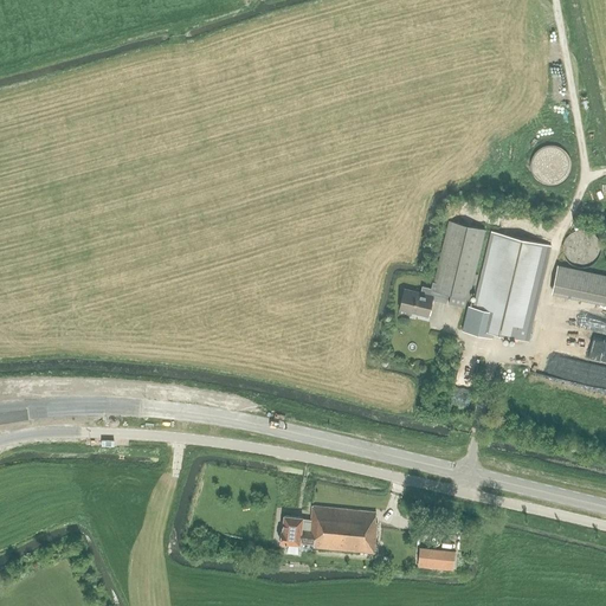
[(556,186),(559,185),(560,185),(561,184),(563,182),(565,181),(567,180),(568,178),(569,175),(571,174),(571,173),(571,171),(572,169),(572,168),(572,167),(572,165),(572,163),(572,162),(571,160),(571,159),(571,158),(569,156),(569,155),(568,154),(567,153),(567,152),(566,150),(565,150),(563,149),(561,148),(559,147),(556,146),(554,146),(552,144),(549,144),(547,146),(546,146),(543,146),(541,147),(540,148),(537,150),(536,152),(535,152),(534,153),(534,154),(533,156),(532,158),(532,159),(530,160),(530,162),(530,163),(530,165),(530,166),(530,168),(530,169),(530,171),(530,172),(532,173),(532,174),(533,175),(533,176),(534,178),(535,180),(536,181),(539,182),(541,184),(543,185),(545,186),(546,186),(549,186),(550,187),(552,187),(554,186),(555,186),(556,186)]
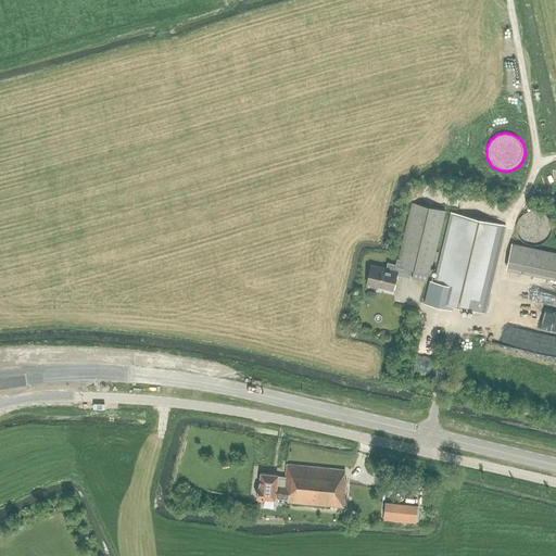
[(430,275),(445,211),(412,203),(399,258),(397,258),(394,270),(370,265),(366,283),(393,290),(396,275),(409,278),(412,270),(430,275)]
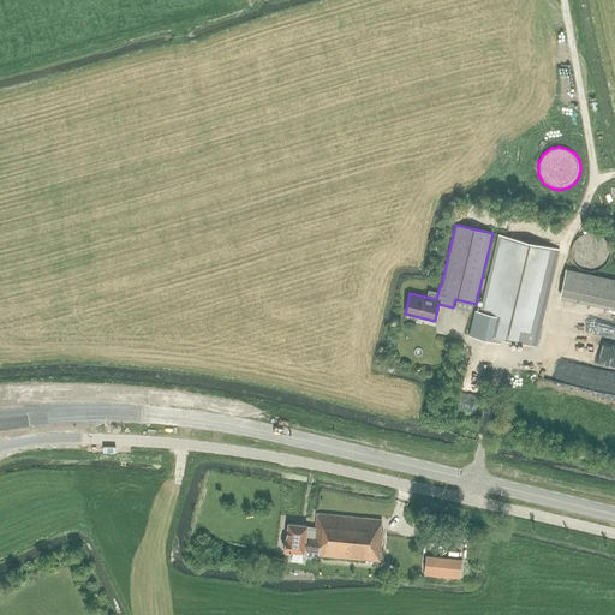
[(590,273),(593,273),(596,272),(599,270),(602,269),(604,267),(607,264),(608,262),(609,260),(609,256),(610,254),(609,250),(609,248),(608,244),(607,242),(604,239),(602,238),(599,236),(596,234),(593,234),(590,234),(587,234),(584,234),(581,236),(579,238),(577,239),(574,242),(573,244),(572,248),(572,250),(571,254),(572,256),(572,260),(573,262),(574,264),(577,267),(579,269),(581,270),(584,272),(587,273),(590,273)]
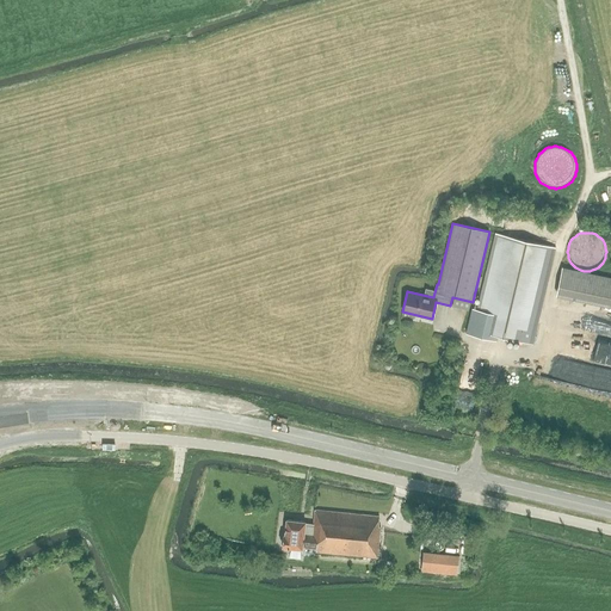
[(497,234),(479,313),(473,312),(467,335),(497,343),(498,337),(532,345),(555,248),(497,234)]
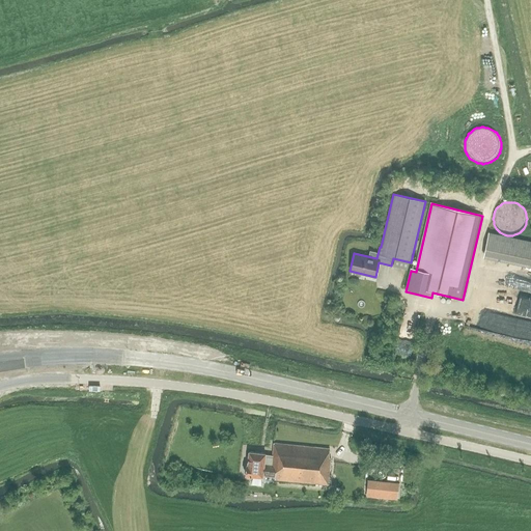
[(530,267),(530,241),(488,232),(483,257),(530,267)]
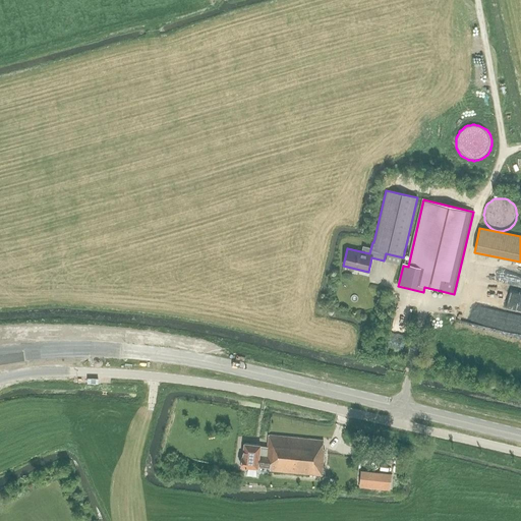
[(507,307),(520,310),(520,292),(511,290),(507,307)]
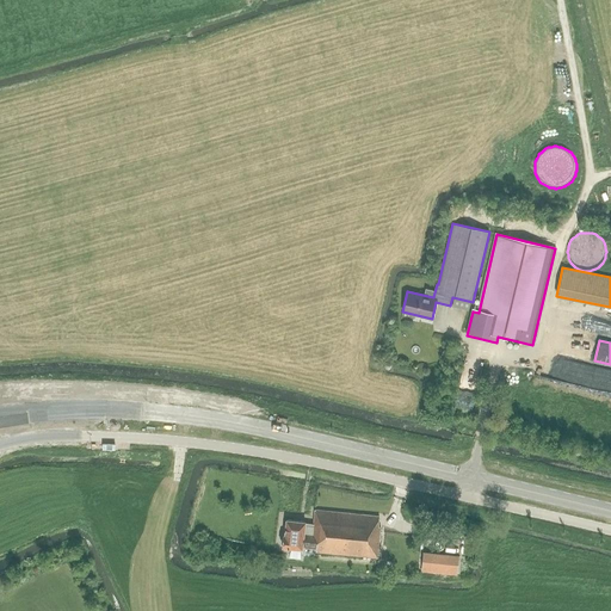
[(378,526),(380,517),(315,511),(314,524),(306,524),(306,523),(287,520),(284,536),(284,537),(282,539),(281,543),(283,545),(283,548),(302,549),(302,548),(316,549),(316,551),(377,557),(381,526),(378,526)]
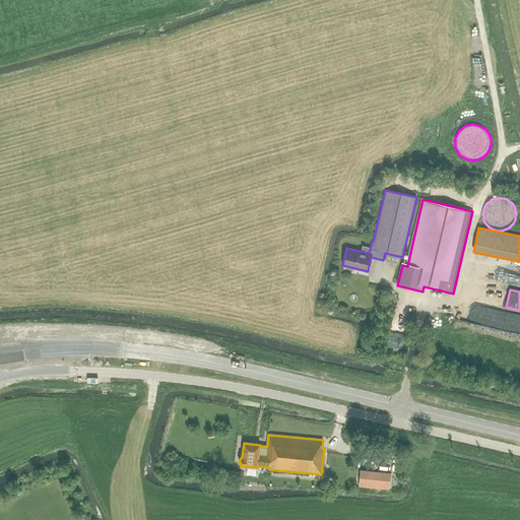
[(345,461),(347,452),(341,451),(339,460),(345,461)]
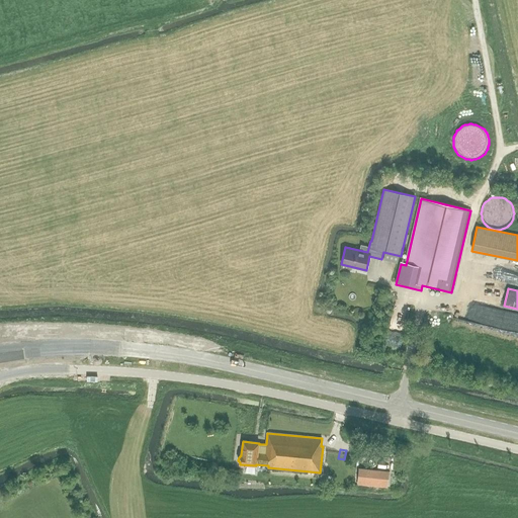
[(390,472),(359,468),(357,483),(387,486),(390,472)]
